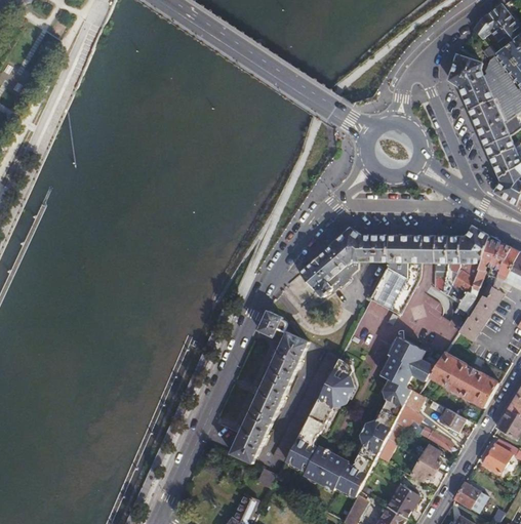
[(493,55),(520,88),(520,49),(520,48),(520,32),(499,4),(480,18),(473,29),(481,38),(482,36),(489,31),(501,45),(503,49),(494,54),(493,55)]
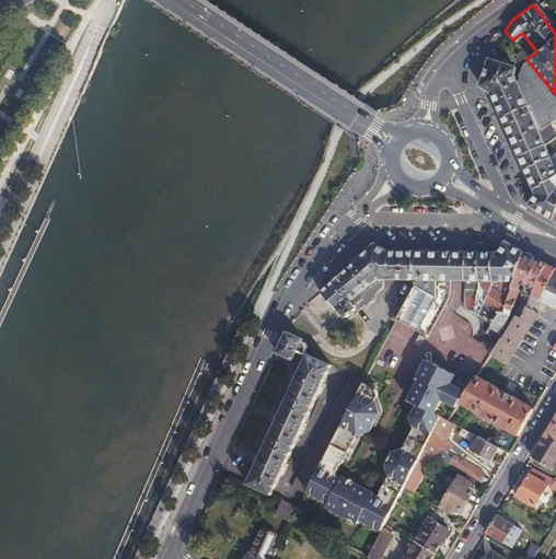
[(546,123),(555,115),(555,109),(553,106),(555,104),(555,94),(526,59),(528,58),(521,47),(513,53),(512,54),(520,63),(518,76),(519,79),(514,81),(525,105),(536,129),(546,123)]
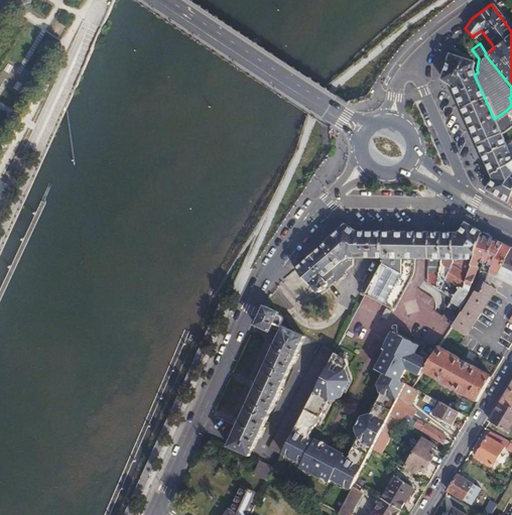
[(459,107),(484,97),(474,75),(471,68),(473,61),(446,53),(438,79),(450,86),(459,107)]
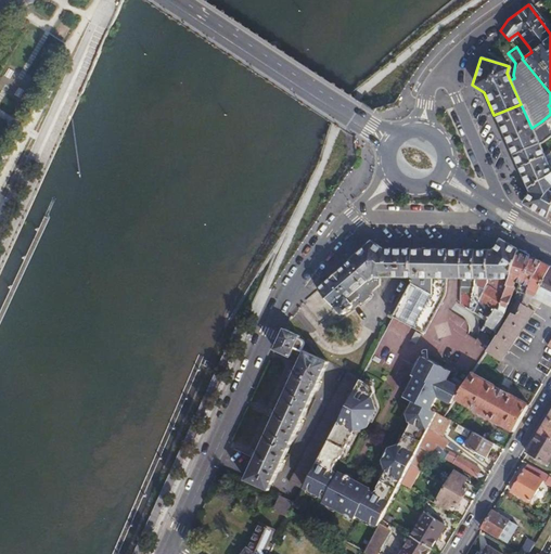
[(538,141),(548,134),(541,121),(532,128),(521,104),(494,115),(511,154),(537,142),(538,141)]
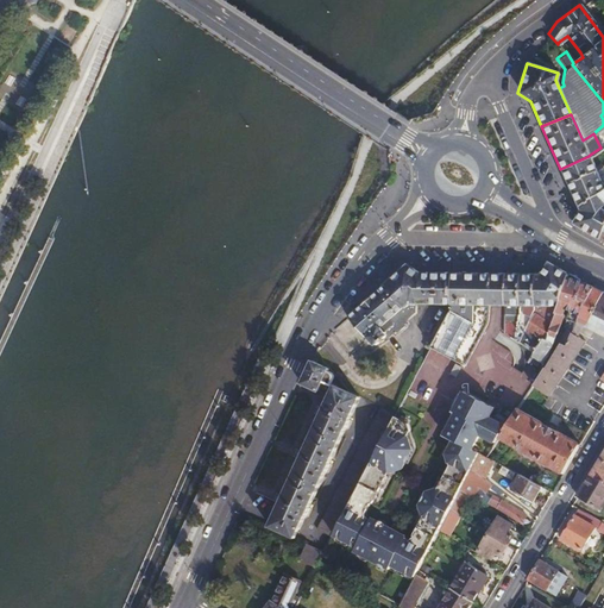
[(591,171),(595,170),(590,157),(589,156),(560,169),(561,169),(566,182),(591,171)]
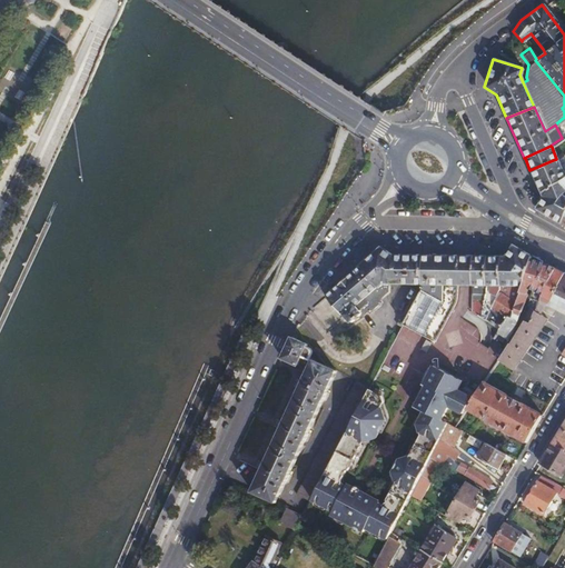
[(557,180),(564,176),(556,159),(553,160),(529,170),(539,191),(551,185),(557,180)]
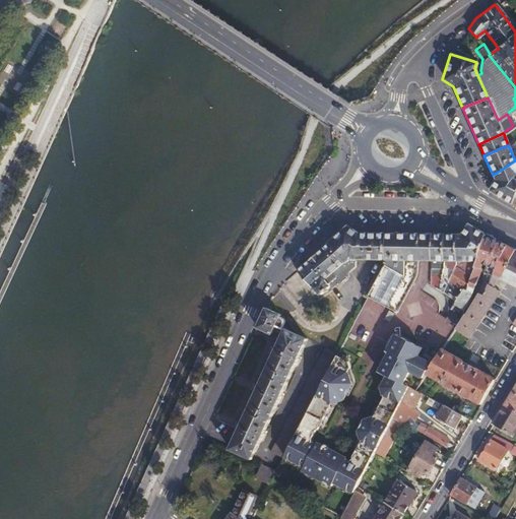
[(515,159),(515,160),(509,165),(503,169),(493,175),(494,179),(488,190),(509,202),(510,203),(515,190),(515,180),(511,178),(512,177),(515,173),(515,172),(515,159)]
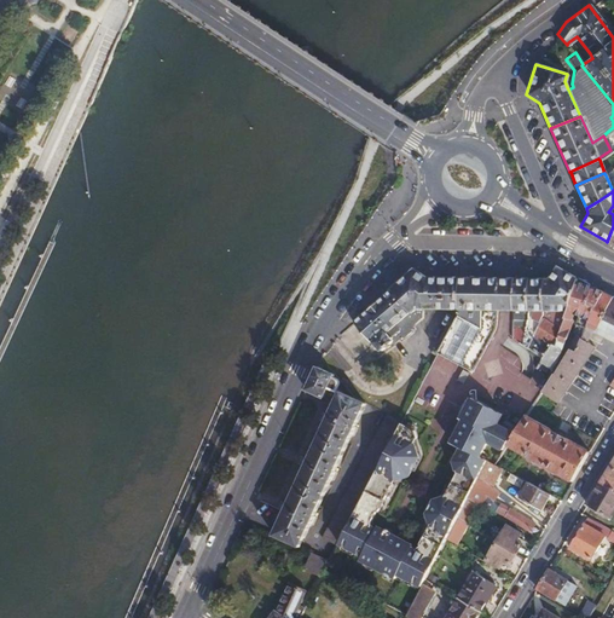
[(540,278),(542,311),(563,311),(574,277),(565,272),(555,266),(546,278),(540,278)]
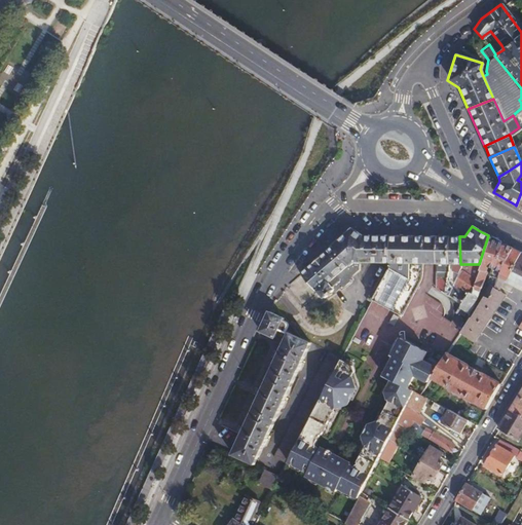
[(350,228),(331,246),(347,265),(351,262),(361,262),(386,262),(387,235),(360,235),(350,228)]
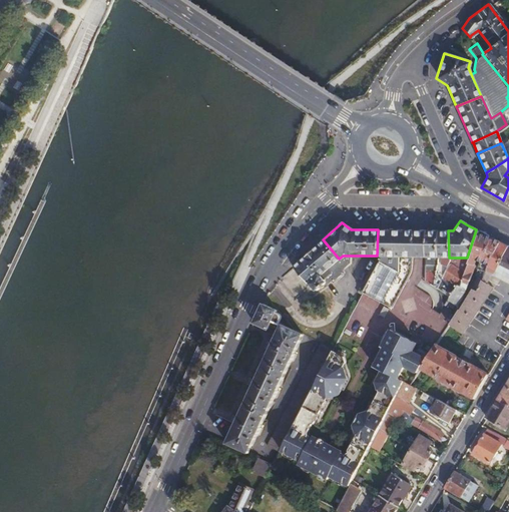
[(377,260),(361,291),(390,306),(407,275),(408,273),(409,268),(410,261),(410,257),(422,257),(422,230),(378,229),(377,256),(377,260)]
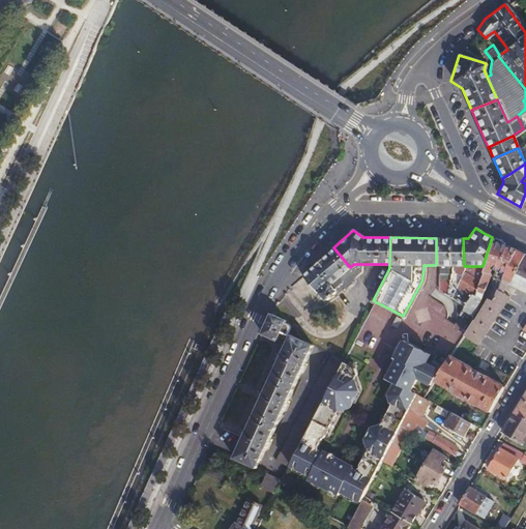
[(472,290),(463,305),(460,310),(468,315),(469,314),(471,314),(477,304),(481,294),(486,282),(489,275),(490,269),(492,270),(505,244),(492,237),(483,266),(475,292),(472,290)]
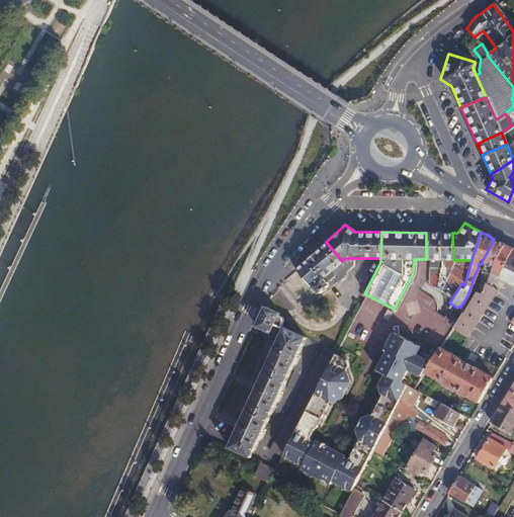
[(426,233),(426,259),(440,259),(440,233),(433,233),(426,233)]
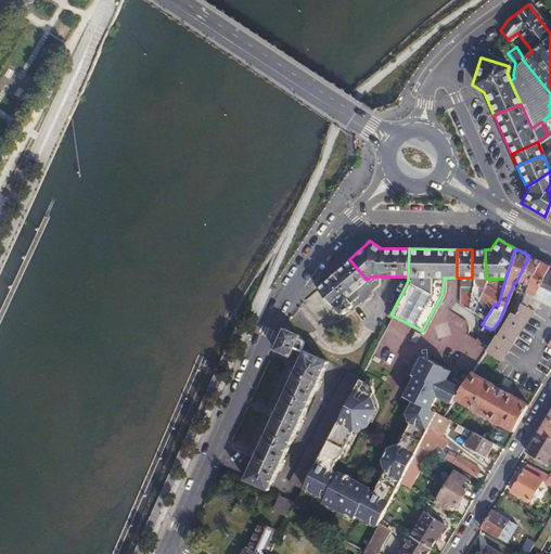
[(472,249),(472,278),(486,279),(485,249),(479,249),(472,249)]
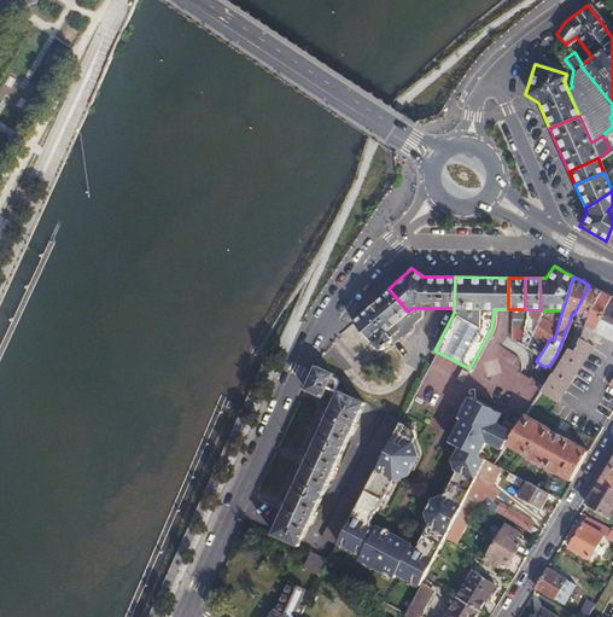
[(589,285),(573,315),(571,322),(581,327),(597,289),(594,287),(589,285)]
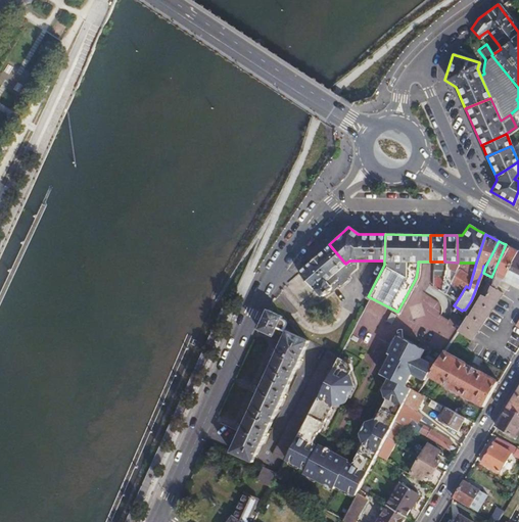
[(345,264),(329,244),(297,271),(312,288),(313,287),(320,295),(331,286),(332,287),(335,284),(337,286),(347,277),(345,275),(355,268),(359,261),(349,261),(345,264)]
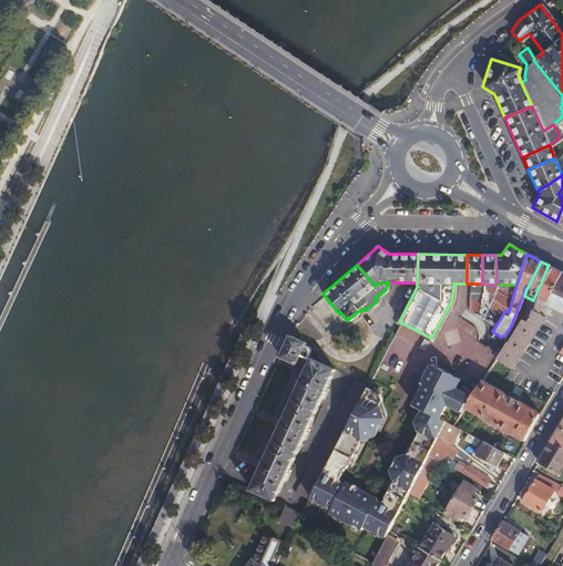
[(504,340),(493,358),(508,368),(517,356),(543,317),(533,310),(536,304),(539,299),(544,301),(543,302),(562,311),(562,271),(549,265),(533,300),(524,321),(520,318),(505,341),(504,340)]
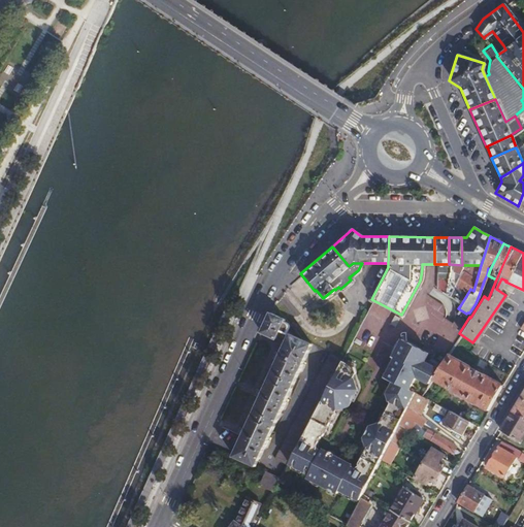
[(496,289),(505,295),(510,289),(499,283),(496,289)]
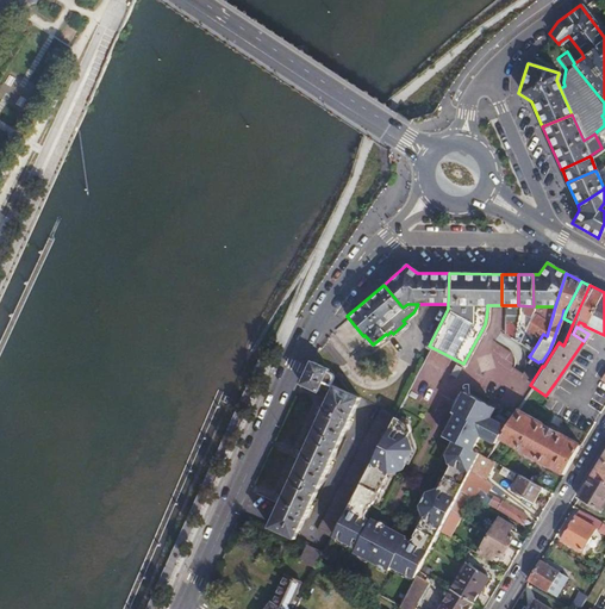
[(309,360),(298,384),(315,392),(319,381),(331,386),(331,385),(329,383),(331,377),(331,376),(330,373),(329,372),(325,371),(325,368),(309,360)]
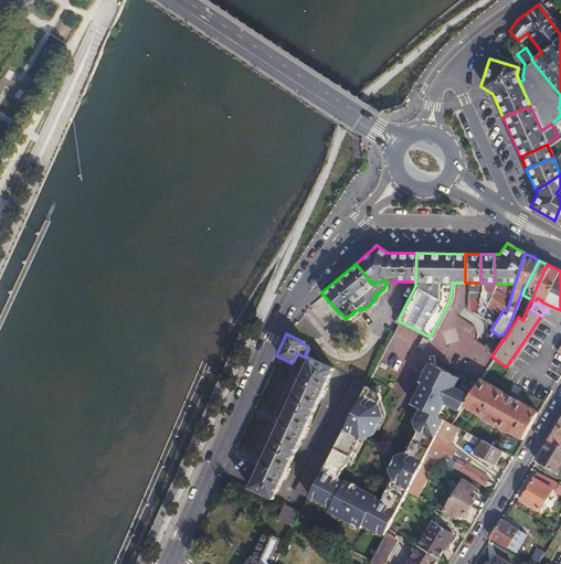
[(421,347),(426,338),(421,334),(416,344),(421,347)]
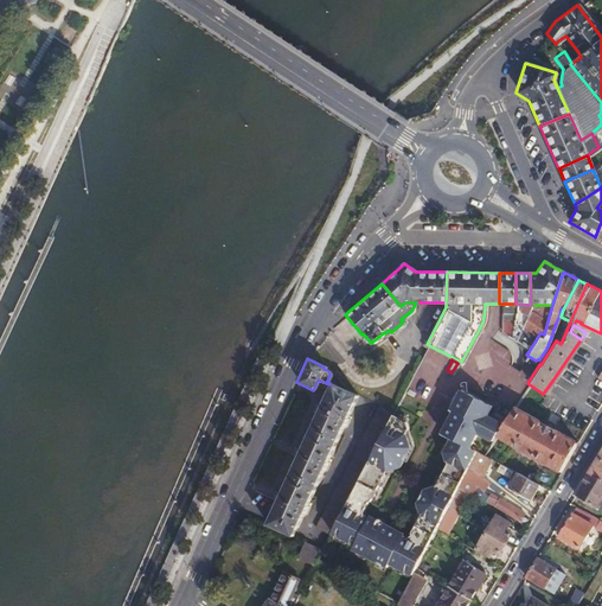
[(266,524),(290,536),(293,530),(300,515),(302,515),(306,508),(305,506),(320,470),(322,471),(326,464),(324,463),(340,426),(343,428),(347,420),(344,419),(356,395),(330,383),(330,384),(268,518),(266,524)]
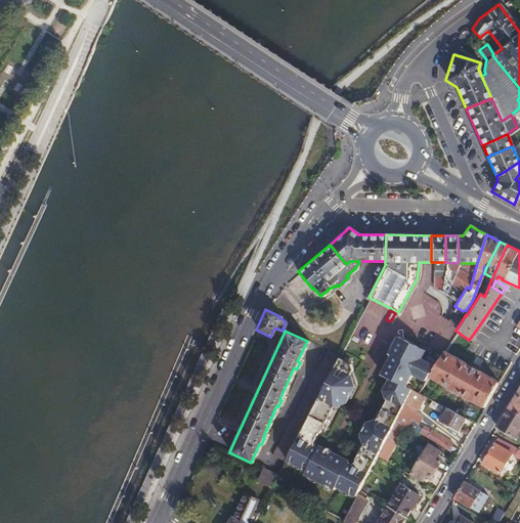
[(375,454),(384,437),(386,434),(393,421),(402,402),(408,388),(417,392),(426,376),(433,365),(419,357),(423,349),(396,335),(388,352),(390,353),(380,373),(388,377),(383,387),(386,388),(383,394),(384,399),(374,420),(363,424),(357,435),(358,447),(352,459),(352,461),(349,464),(345,462),(346,461),(315,445),(314,447),(310,445),(311,440),(315,432),(317,432),(331,405),(335,404),(333,399),(337,392),(345,397),(351,385),(348,374),(351,368),(349,363),(337,357),(286,456),(283,461),(302,471),(301,474),(332,490),(333,487),(353,497),(357,489),(375,454)]
